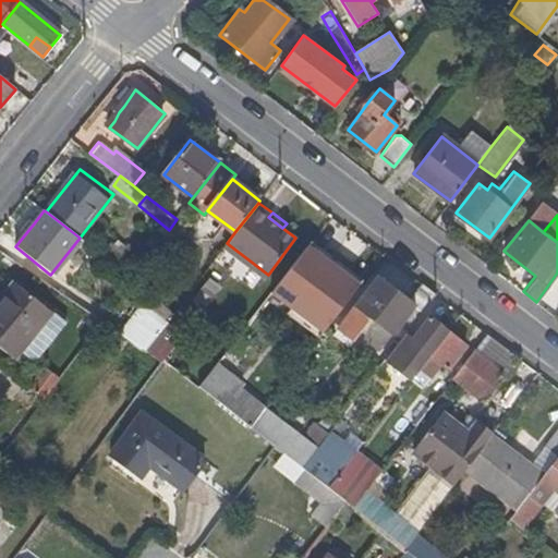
[(363,279),(336,257),(312,239),(307,244),(330,263),(360,284),(363,279)]
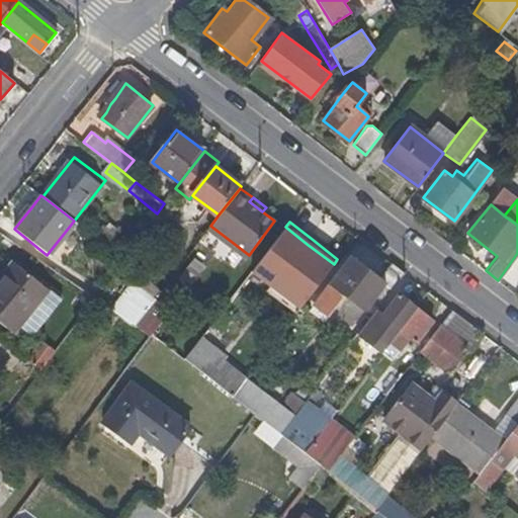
[(115,239),(101,228),(99,230),(89,223),(84,229),(88,232),(94,236),(107,247),(115,239)]
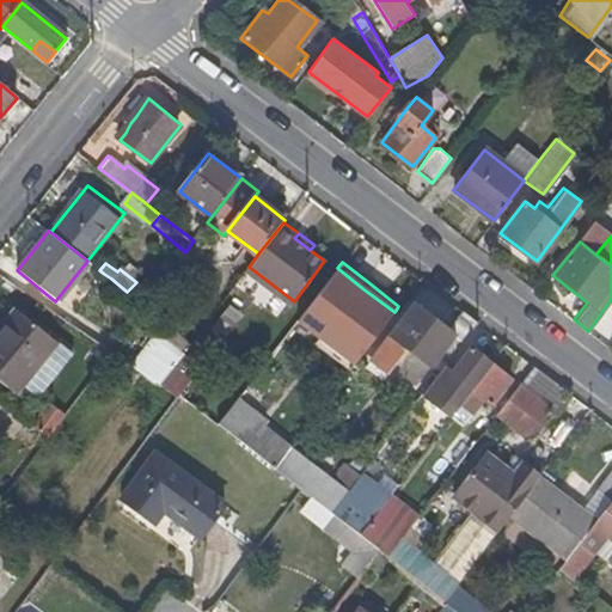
[(371,342),(395,312),(362,288),(337,268),(299,318),(319,334),(355,362),(371,342)]
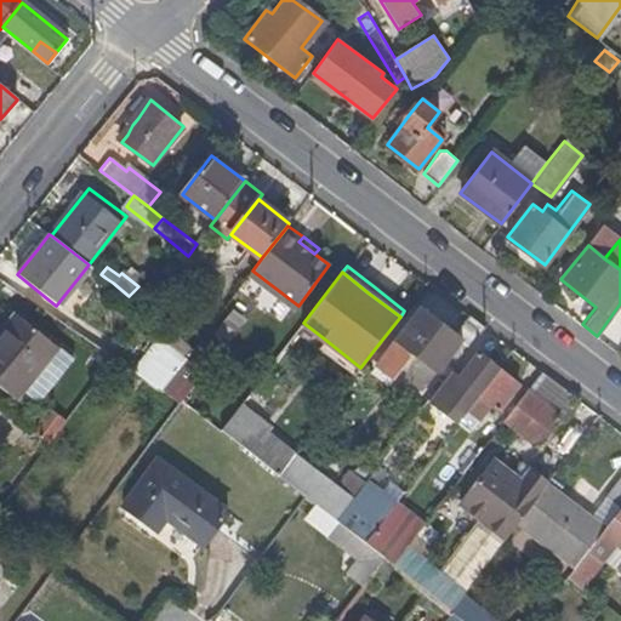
[(113,283),(106,278),(102,283),(108,289),(113,283)]
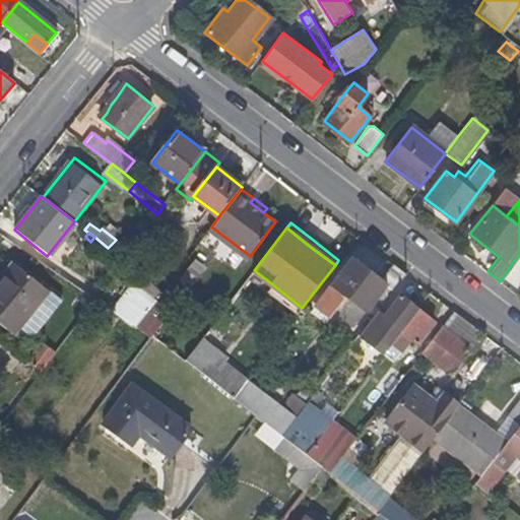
[(393,288),(382,280),(351,257),(320,297),(335,308),(346,296),(373,316),(377,311),(393,288)]
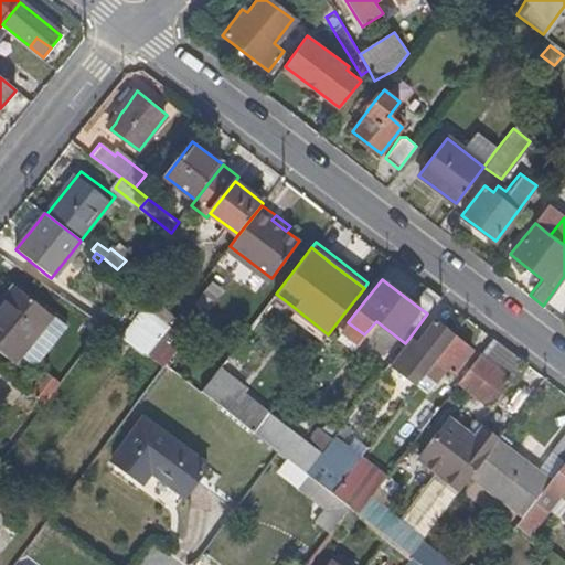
[(0,351),(13,363),(52,316),(14,286),(0,302),(0,351)]
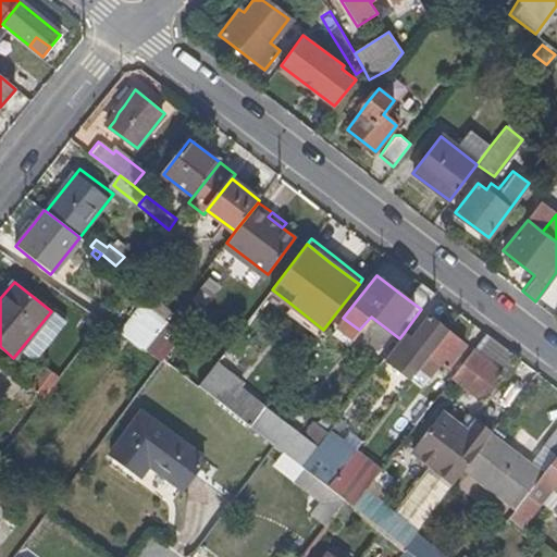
[(421,309),(434,293),(422,284),(409,300),(421,309)]
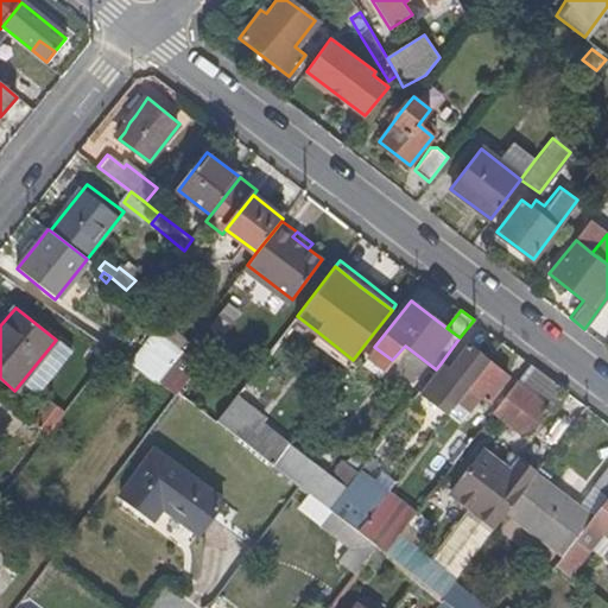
[(353,360),(317,331),(312,340),(348,366),(353,360)]
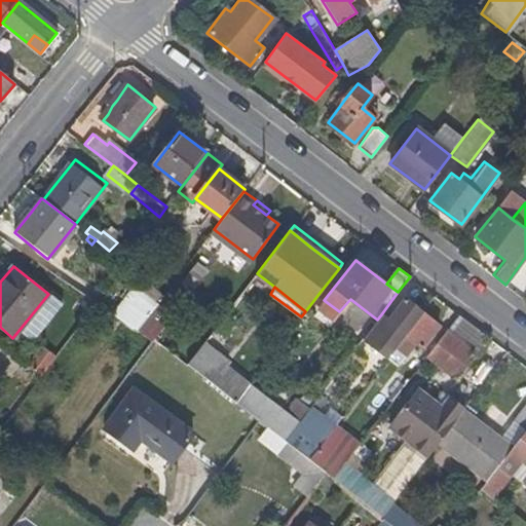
[(137,329),(163,294),(158,290),(146,293),(125,321),(127,323),(137,329)]
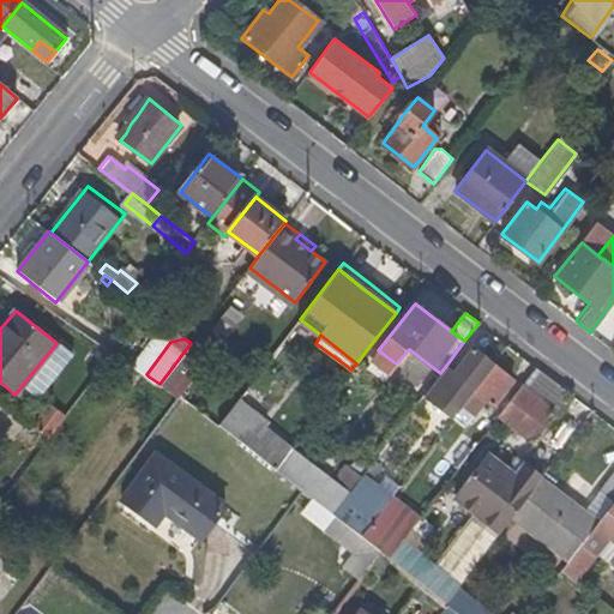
[(461,405),(493,363),(471,347),(452,372),(444,384),(446,385),(433,403),(452,417),(461,405)]
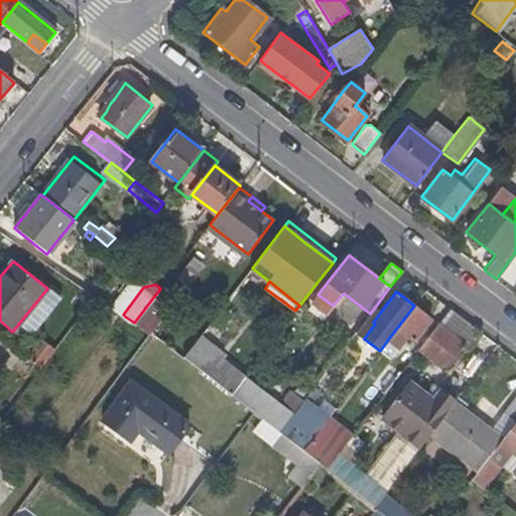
[(216,334),(235,308),(226,302),(207,327),(216,334)]
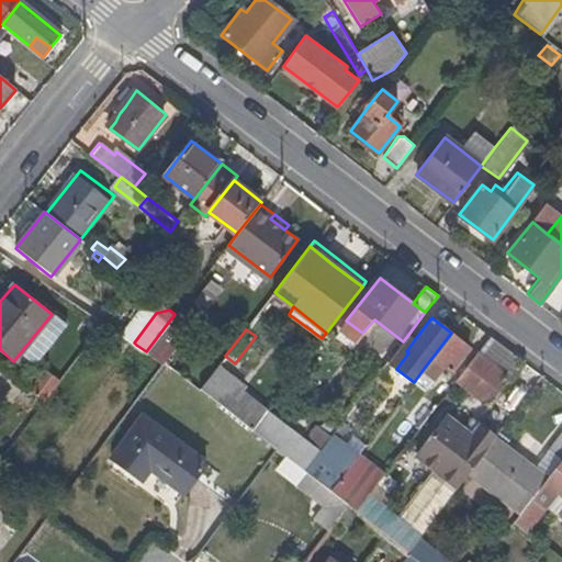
[(125,359),(135,346),(115,332),(104,346),(125,359)]
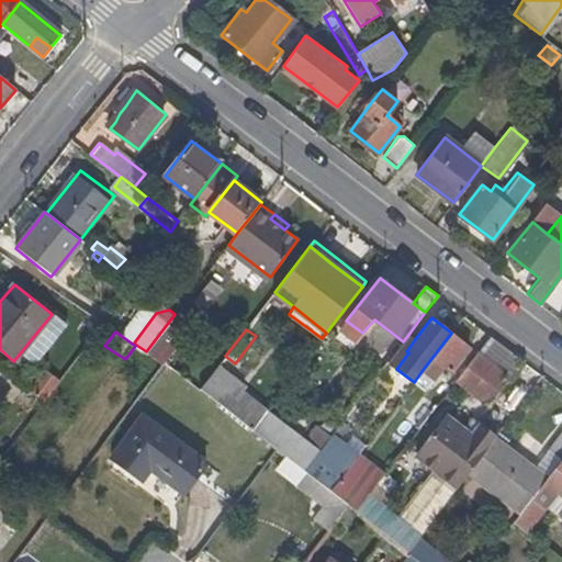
[(452,371),(470,347),(451,333),(422,371),(434,381),(445,366),(452,371)]
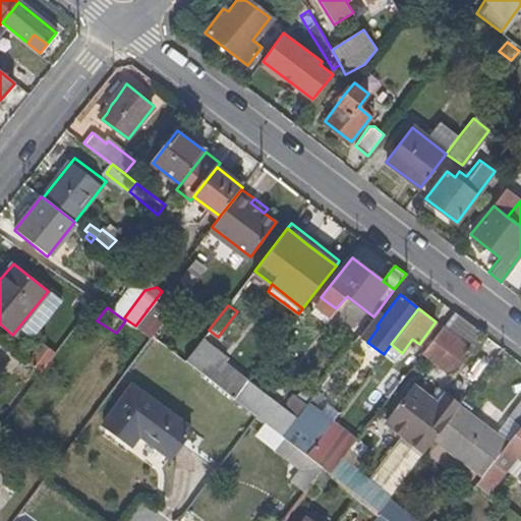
[(367,342),(379,327),(377,326),(384,315),(378,311),(373,316),(359,336),(367,342)]
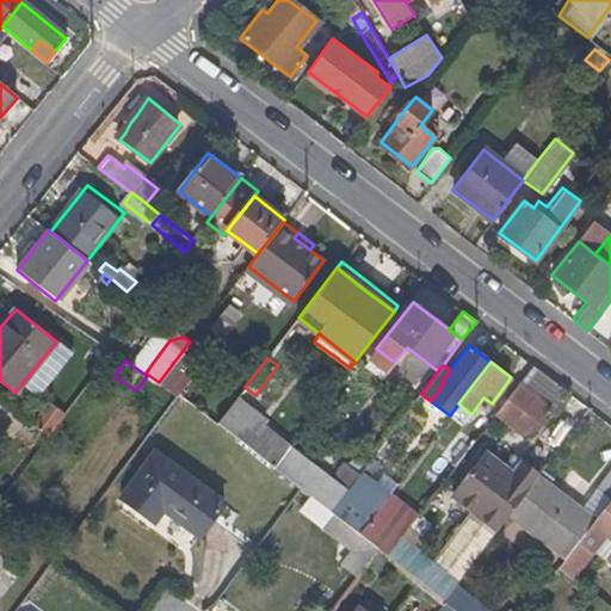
[(530,439),(553,411),(519,383),(497,413),(530,439)]
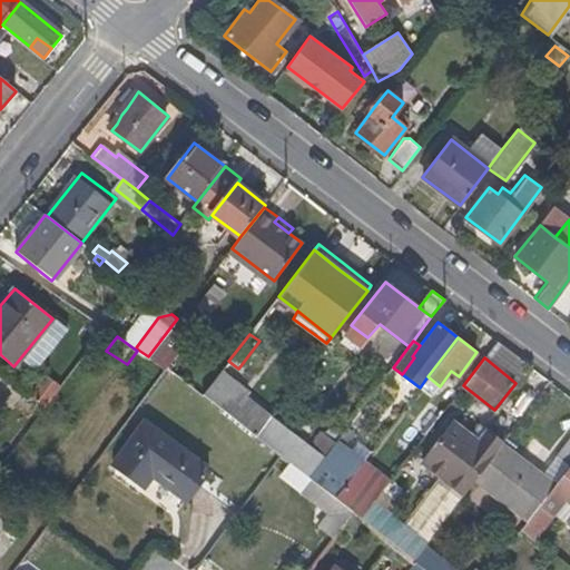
[(273,413),(236,385),(238,382),(222,369),(203,392),(231,415),(256,435),(273,413)]
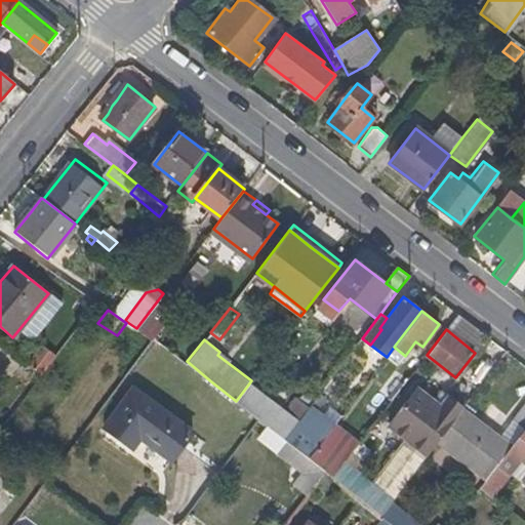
[(392,402),(408,379),(396,370),(379,393),(392,402)]
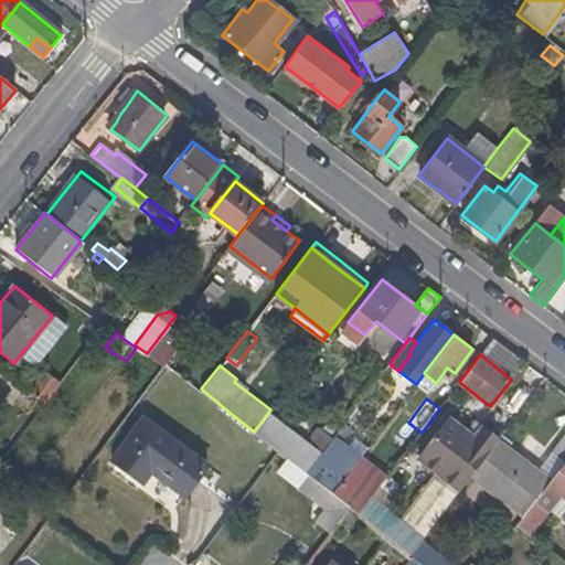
[(300,419),(292,414),(289,419),(296,425),(300,419)]
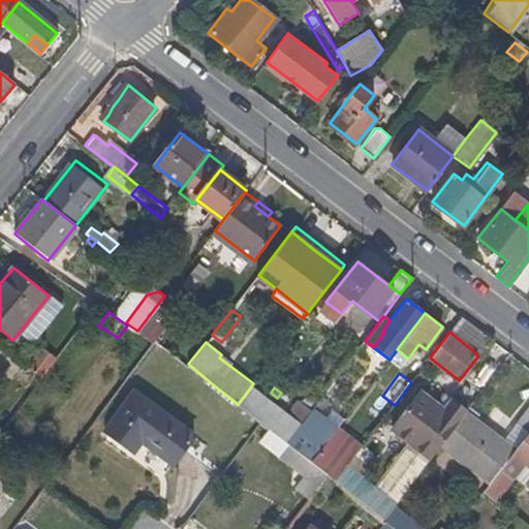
[(193,434),(133,390),(118,411),(103,430),(133,453),(143,440),(173,462),(193,434)]
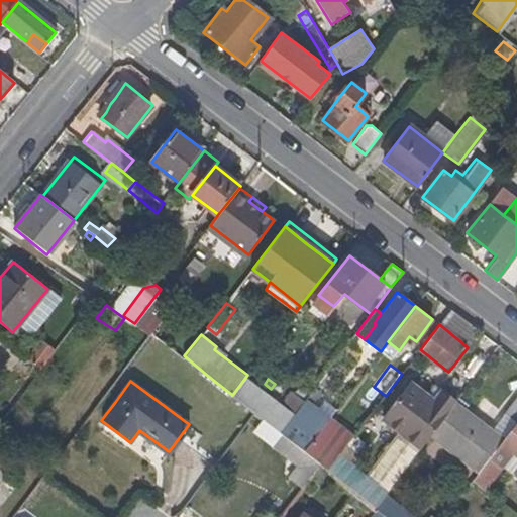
[(430,436),(456,402),(442,391),(434,401),(411,383),(384,417),(422,446),(430,436)]
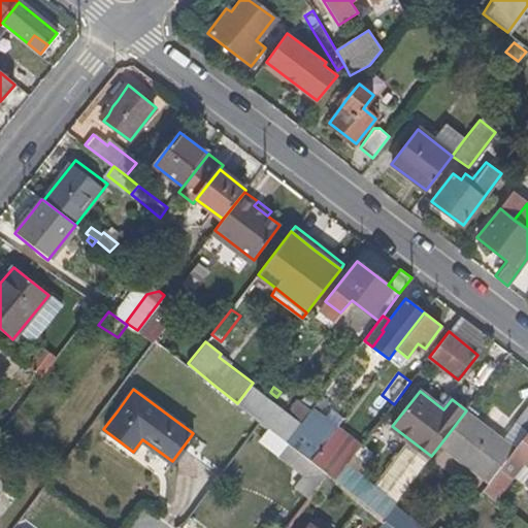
[(527,431),(527,407),(516,423),(527,432),(527,431)]
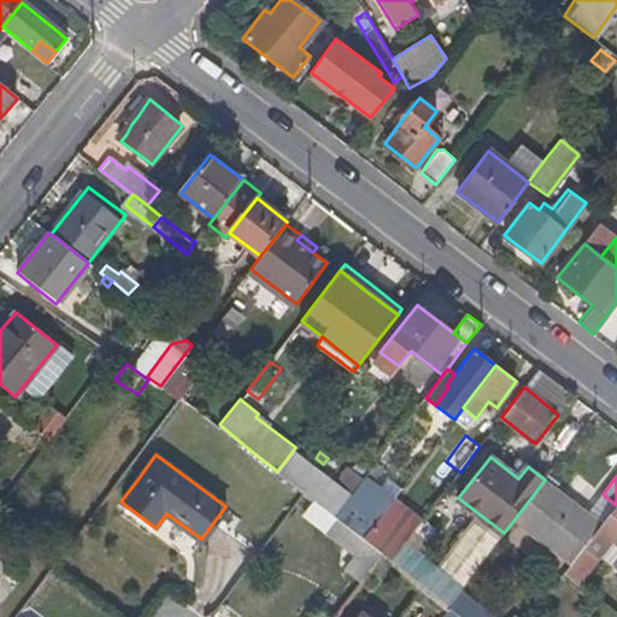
[(364,538),(393,500),(400,491),(388,481),(380,491),(364,479),(357,487),(347,500),(341,510),(336,515),(364,538)]
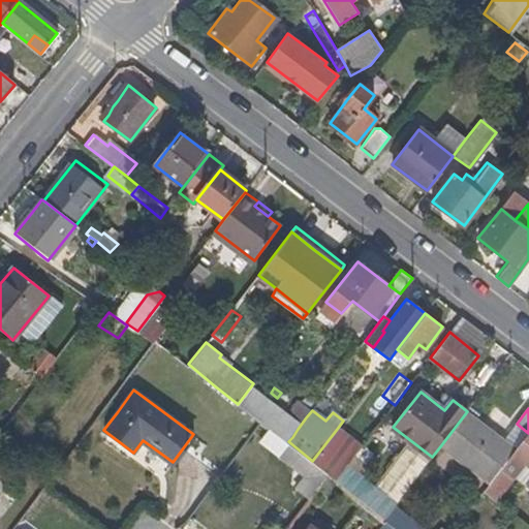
[(507,460),(528,433),(517,424),(504,440),(467,411),(440,446),(456,459),(489,485),(507,460)]
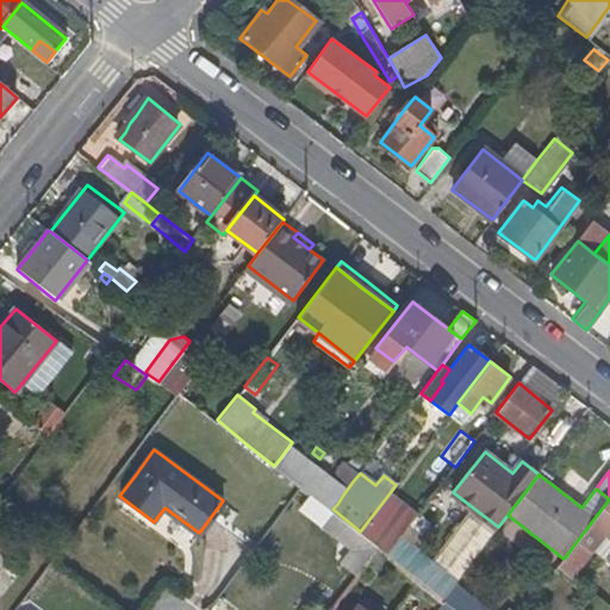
[(343,495),(330,485),(324,493),(337,504),(343,495)]
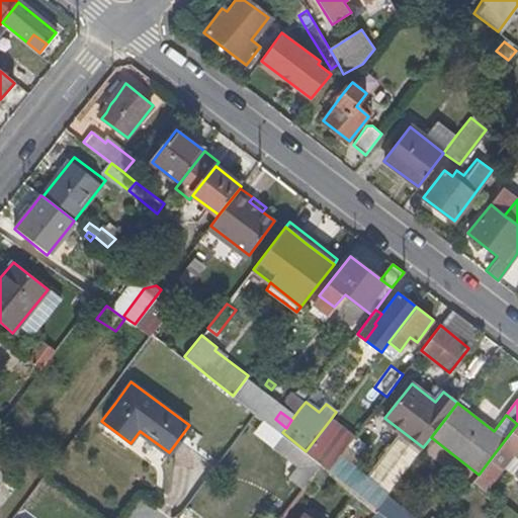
[(330,469),(353,438),(330,420),(306,451),(330,469)]
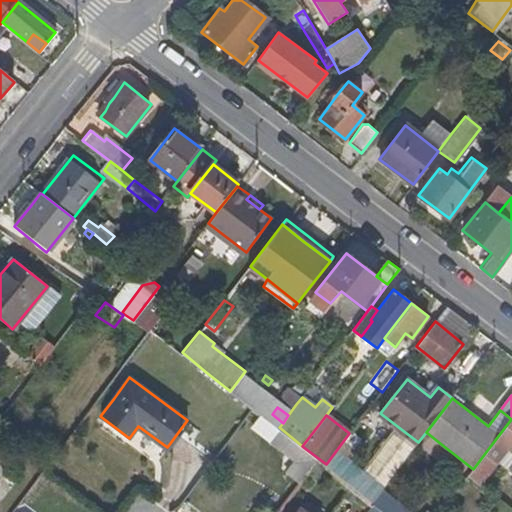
[(511,418),(511,419),(491,445),(473,469),(468,476),(479,485),(508,448),(511,451),(511,465),(511,467),(511,418)]
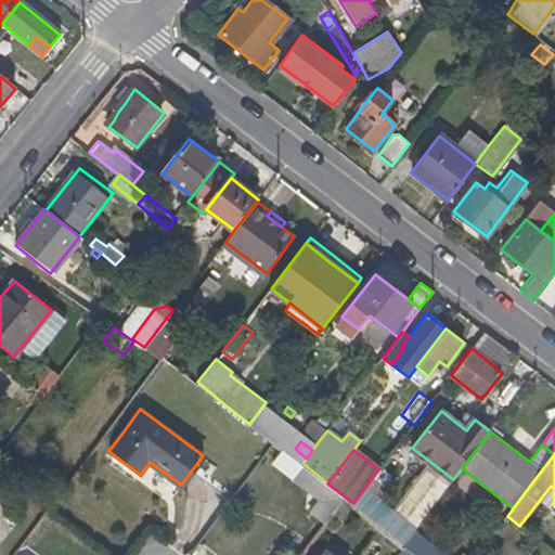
[(326,486),(301,465),(294,474),(325,498),(332,490),(326,486)]
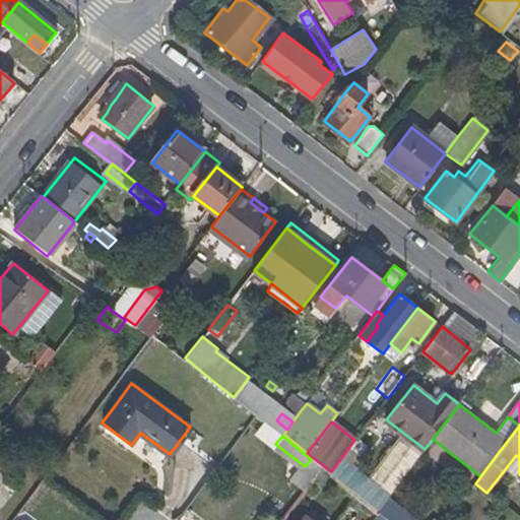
[(310,484),(323,468),(311,459),(305,466),(299,475),(310,484)]
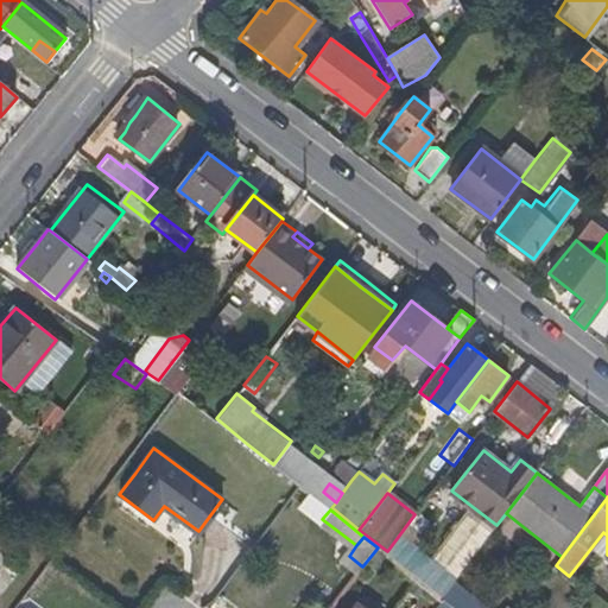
[(488,607),(466,589),(453,606),(455,607),(488,607)]
